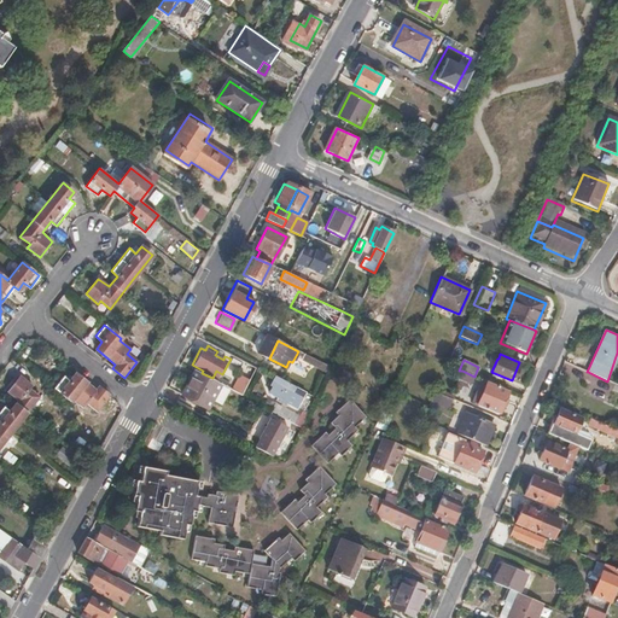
[(205,408),(219,383),(192,368),(179,394),(205,408)]
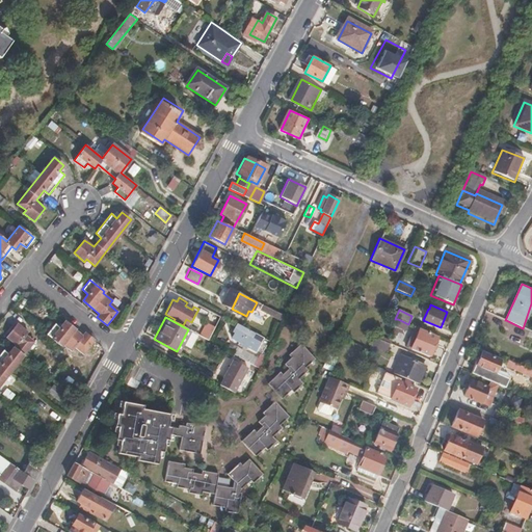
[(405,328),(406,323),(398,319),(396,324),(405,328)]
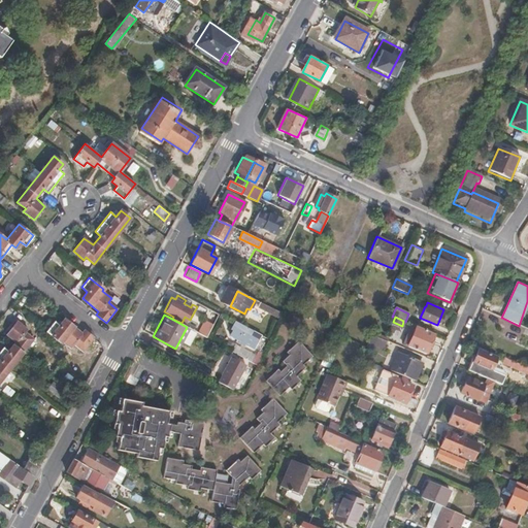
[(203,319),(196,332),(205,337),(211,323),(203,319)]
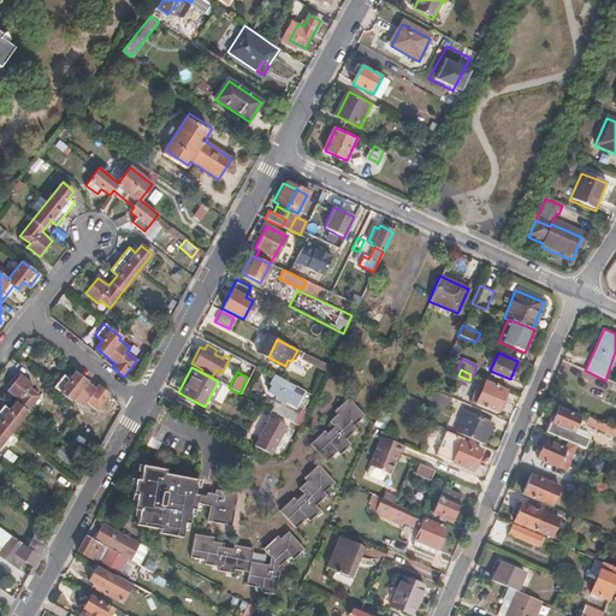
[(0,444),(16,425),(39,396),(30,388),(33,384),(19,374),(7,391),(18,398),(10,410),(3,404),(0,408),(0,444)]
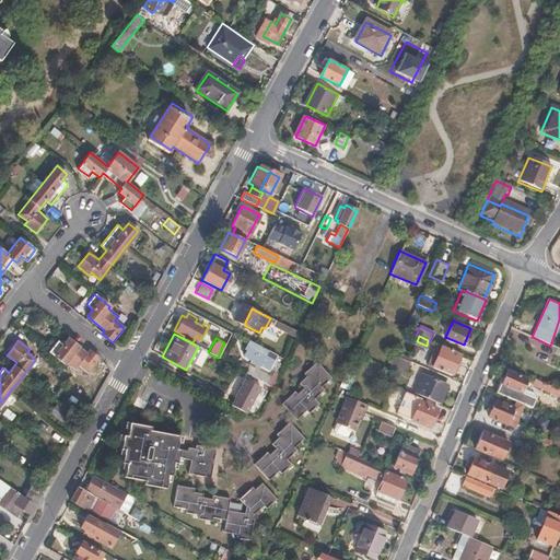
[(98,359),(88,350),(85,353),(68,340),(63,346),(57,341),(49,352),(63,364),(66,362),(76,370),(79,365),(88,373),(98,359)]
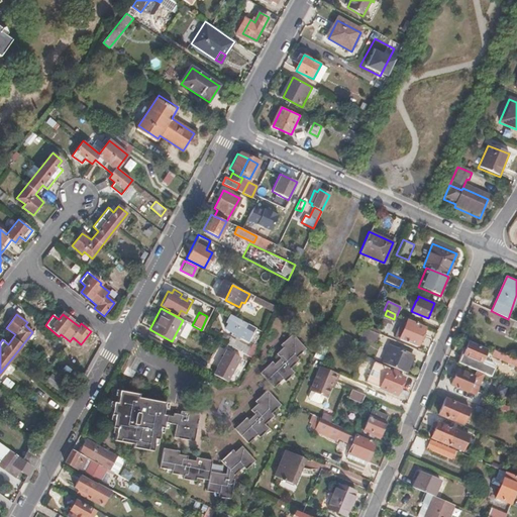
[(253,327),(245,323),(228,314),(225,319),(228,320),(224,327),(230,330),(240,336),(247,339),(250,332),(253,327)]
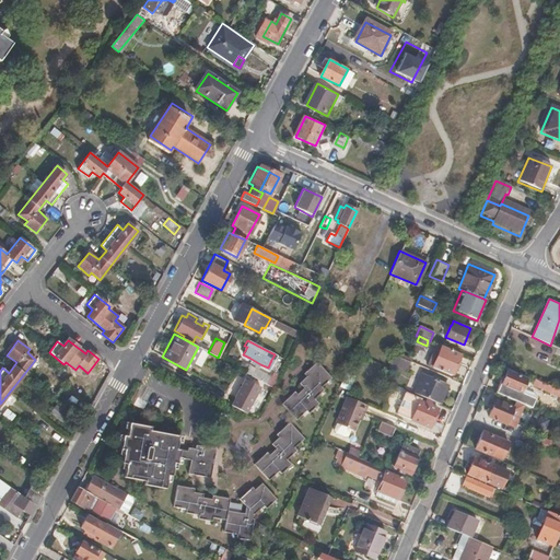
[(434,359),(440,346),(434,343),(429,357),(434,359)]
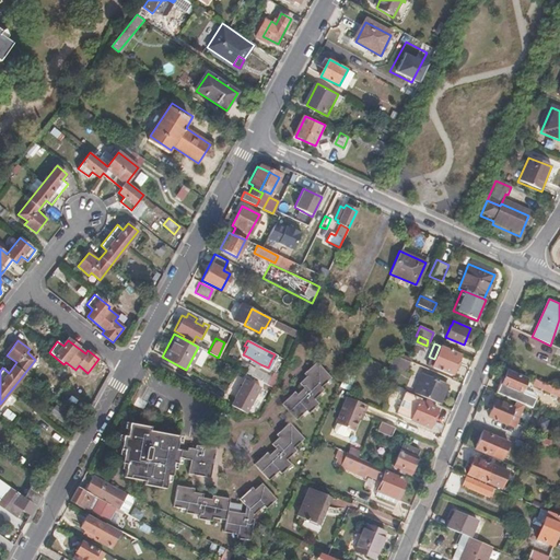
[(451,375),(459,353),(440,346),(434,359),(429,357),(426,364),(451,375)]
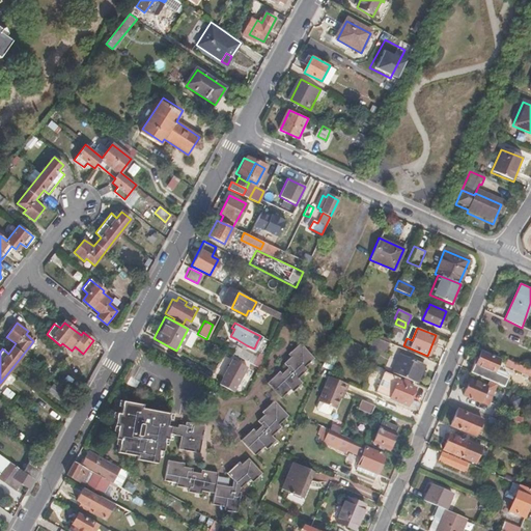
[(383,351),(387,343),(374,338),(372,337),(369,344),(383,351)]
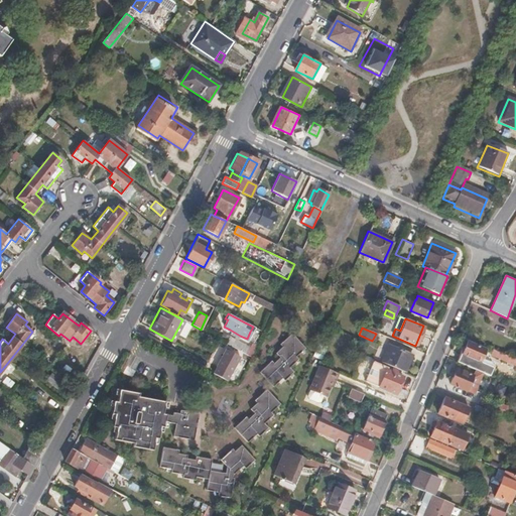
[(240,336),(230,330),(228,334),(238,339),(240,336)]
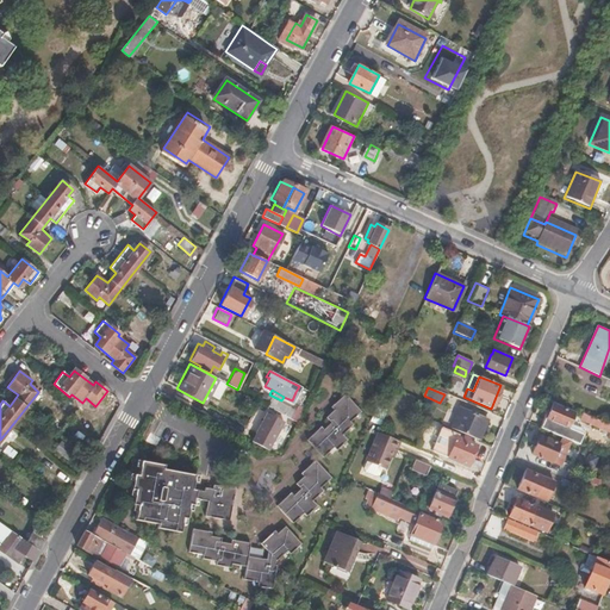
[(342,436),(353,427),(349,422),(360,412),(344,394),(334,404),(336,408),(325,418),(330,424),(319,434),(316,430),(306,440),(306,441),(321,458),(332,447),(335,450),(344,442),(346,441),(342,436)]
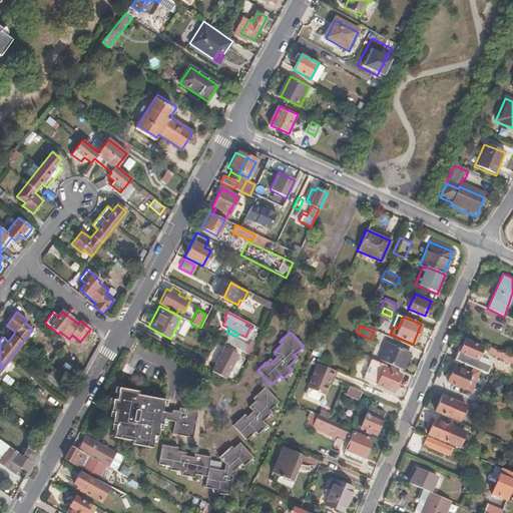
[(251,349),(226,336),(223,341),(239,349),(248,355),(251,349)]
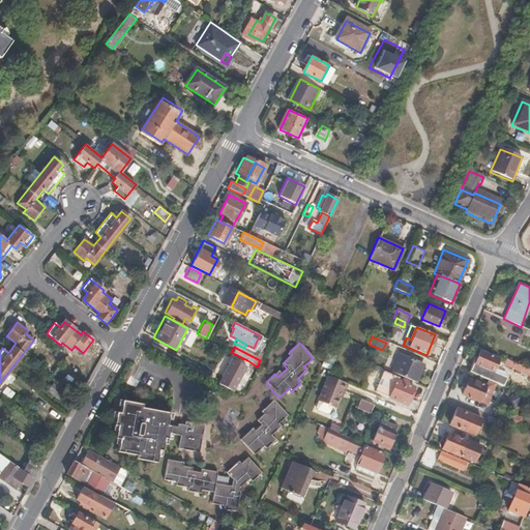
[(494,372),(498,359),(479,351),(474,364),(472,363),(468,372),(487,380),(495,383),(503,386),(506,378),(494,372)]
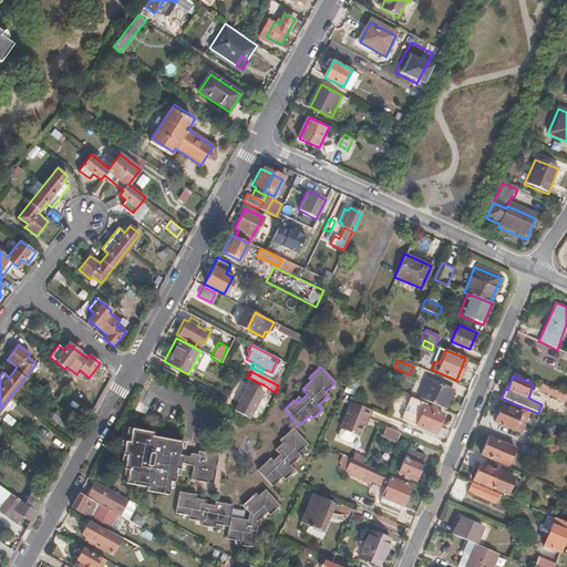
[(452,390),(426,379),(419,398),(444,410),(452,390)]
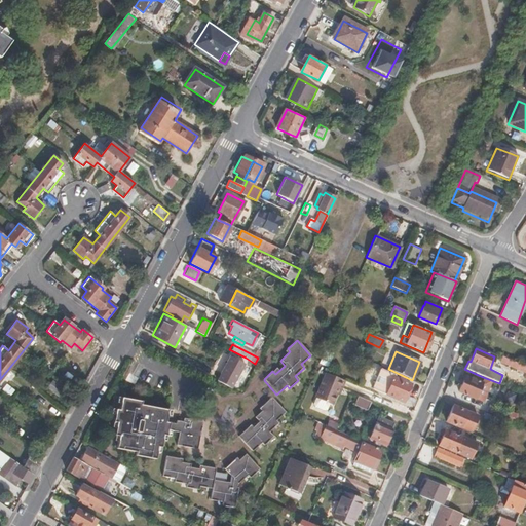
[(235,377),(242,363),(229,355),(220,372),(234,380),(235,377)]
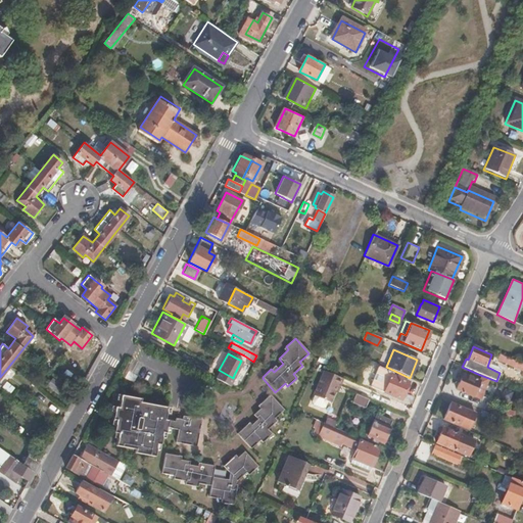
[(522,364),(500,354),(497,360),(522,370),(522,364)]
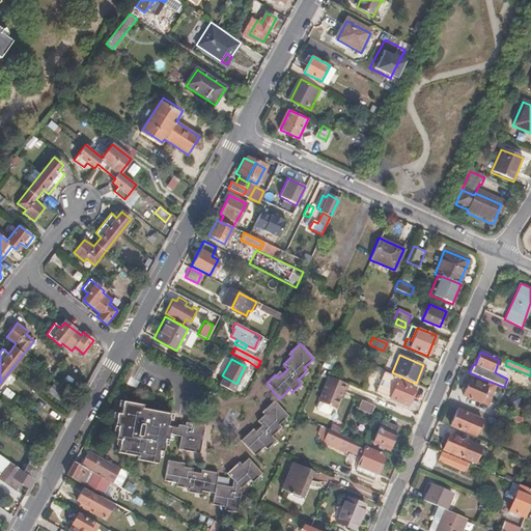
[(250,383),(257,367),(248,361),(245,366),(238,381),(248,387),(250,383)]
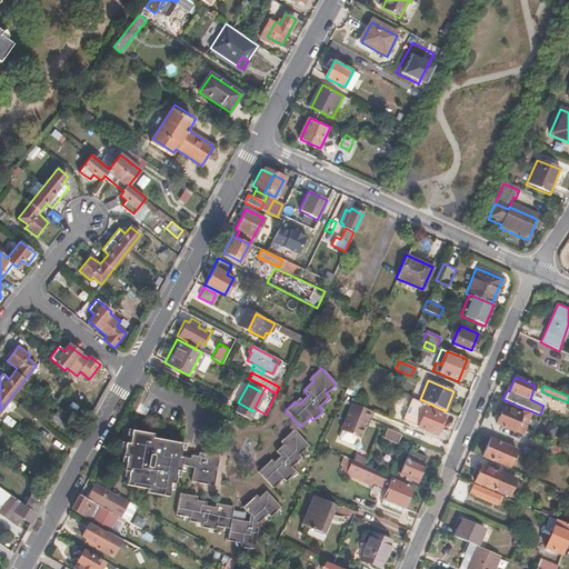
[(443,416),(445,412),(411,398),(401,419),(445,439),(452,420),(443,416)]
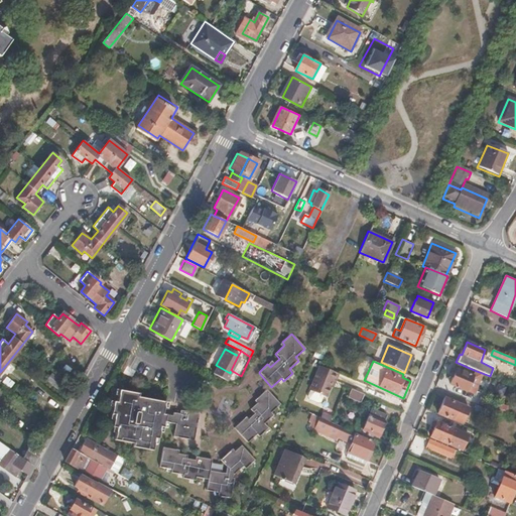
[(332,380),(336,372),(317,364),(307,388),(308,389),(323,395),(325,395),(331,380),(332,380)]
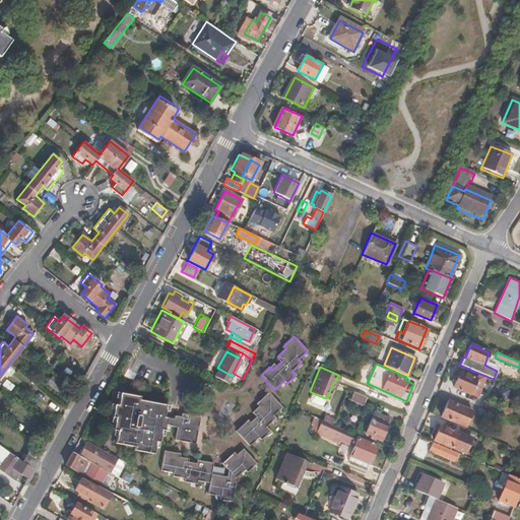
[(476,397),(485,376),(477,373),(475,378),(459,372),(453,387),(476,397)]
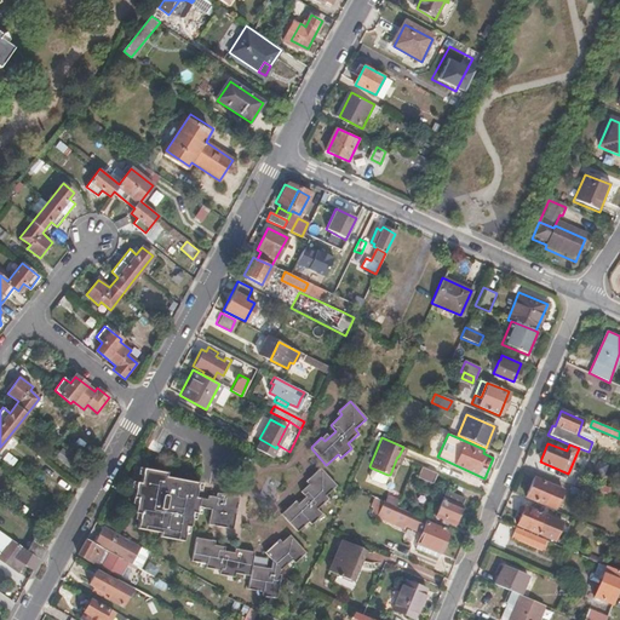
[(432,482),(436,472),(422,465),(417,476),(432,482)]
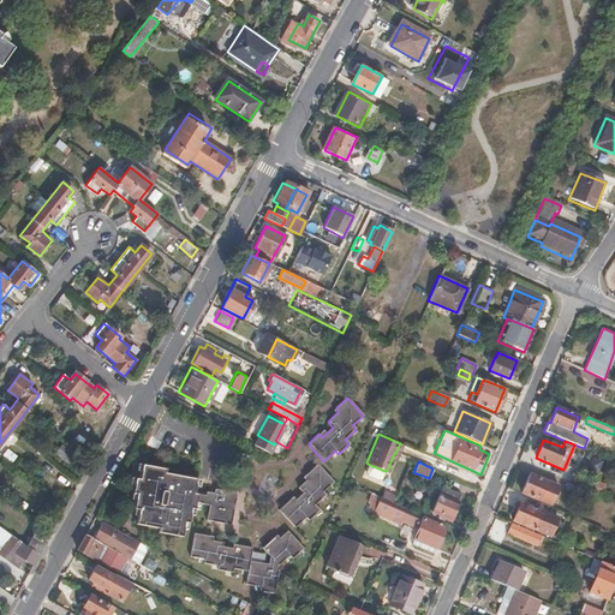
[(193,508),(195,501),(199,502),(208,503),(204,518),(230,523),(236,491),(213,487),(212,491),(206,490),(204,495),(192,493),(195,485),(196,477),(163,471),(165,467),(141,463),(139,471),(138,478),(133,478),(132,485),(131,493),(136,494),(135,501),(133,508),(137,509),(136,517),(135,523),(157,527),(156,531),(179,536),(181,529),(183,521),(186,521),(187,514),(189,507),(193,508)]
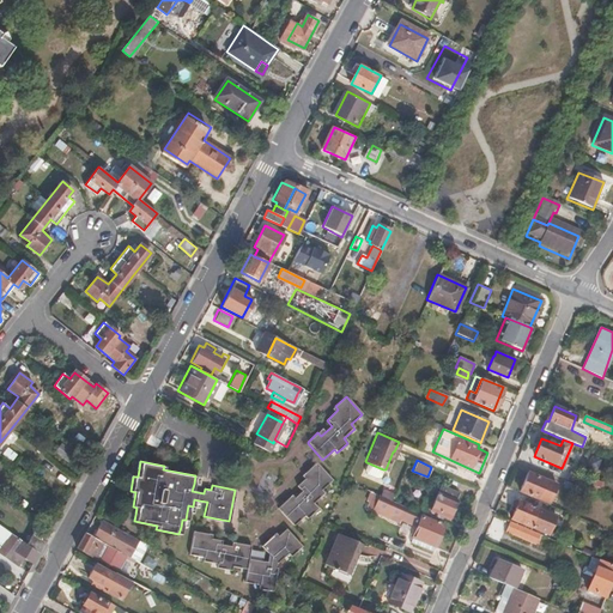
[(325,492),(322,490),(332,479),(316,461),(305,472),(308,474),(297,485),(301,490),(290,499),(289,497),(277,507),(293,526),(304,515),(307,519),(317,508),(313,503),(325,492)]
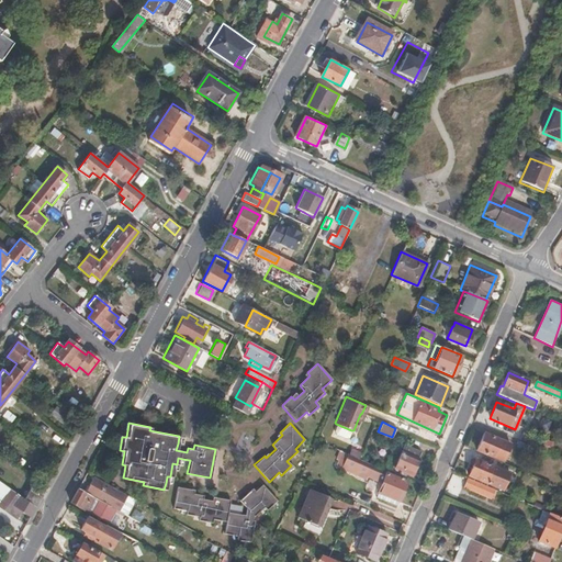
[(351,430),(336,424),(334,429),(336,433),(345,437),(349,436),(351,430)]
